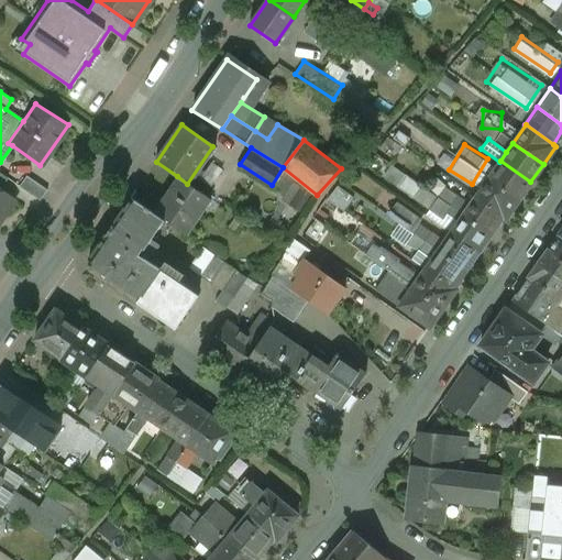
[(530,182),(500,161),(499,162),(487,179),(517,200),(530,182)]
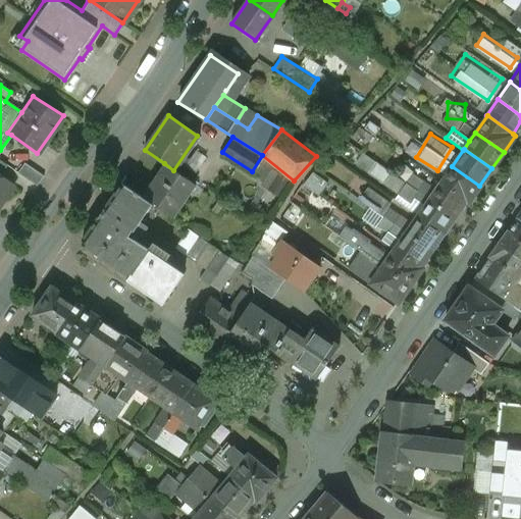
[(36,185),(44,173),(27,160),(18,171),(36,185)]
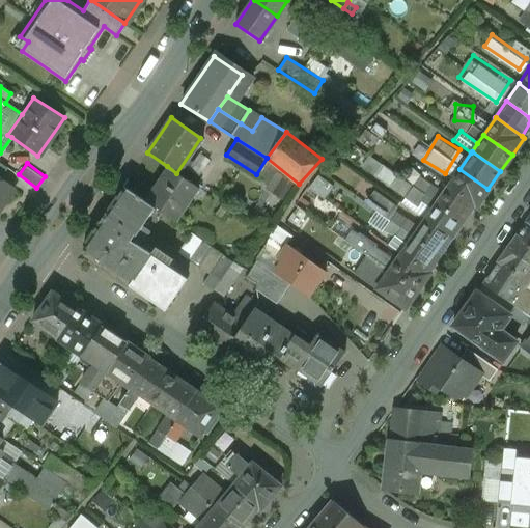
[(424,193),(382,163),(373,174),(417,205),(419,202),(429,210),(436,201),(424,193)]
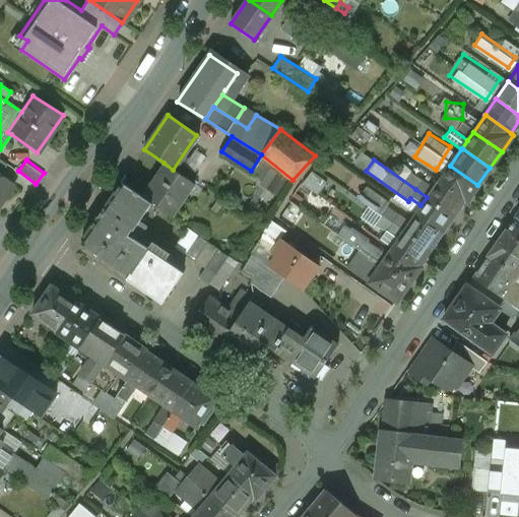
[(173,170),(164,163),(150,182),(151,182),(142,196),(150,202),(172,217),(186,196),(182,193),(189,183),(194,186),(195,185),(173,170)]
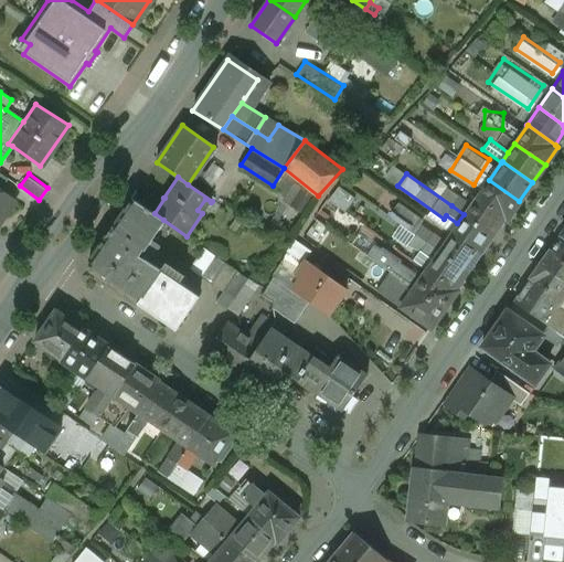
[(519,201),(489,180),(477,198),(504,218),(507,219),(519,201)]
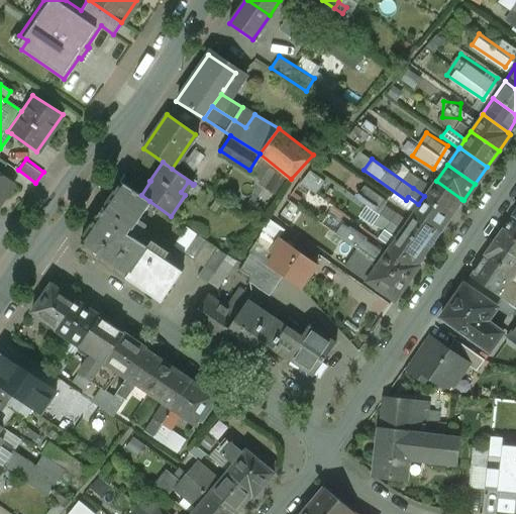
[(312,167),(302,179),(316,191),(326,180),(312,167)]
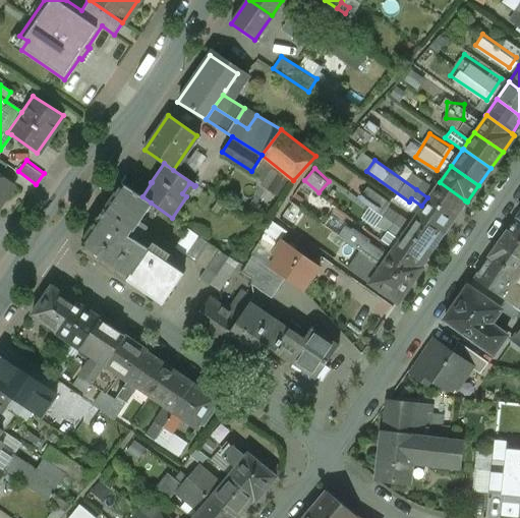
[(0,199),(11,183),(0,175),(0,199)]
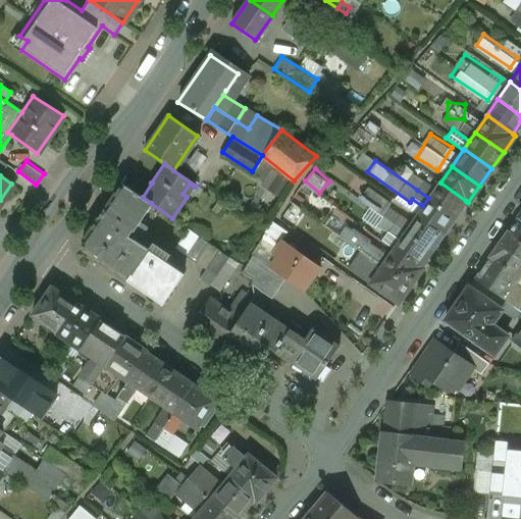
[(389,202),(354,176),(345,189),(382,215),(406,230),(411,222),(386,206),(389,202)]
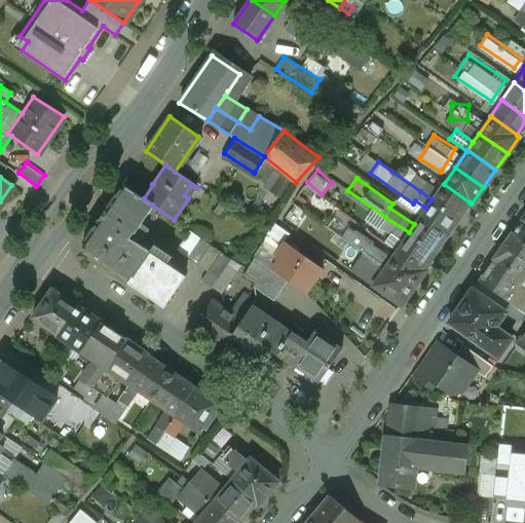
[(438,191),(426,183),(420,191),(432,199),(438,191)]
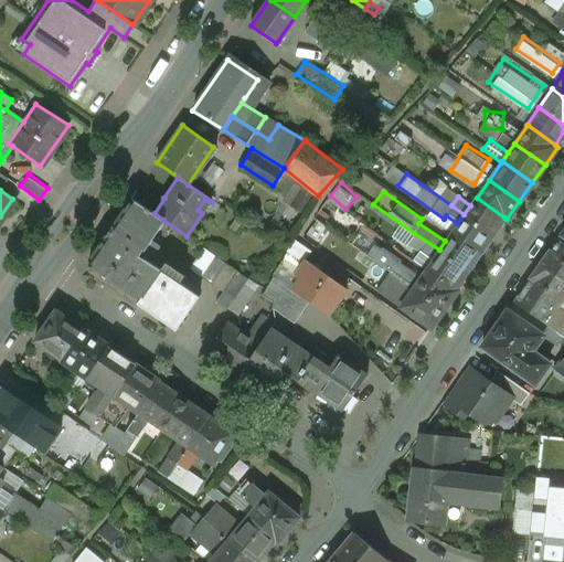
[(477,198),(476,197),(470,205),(464,214),(492,234),(504,218),(477,198)]
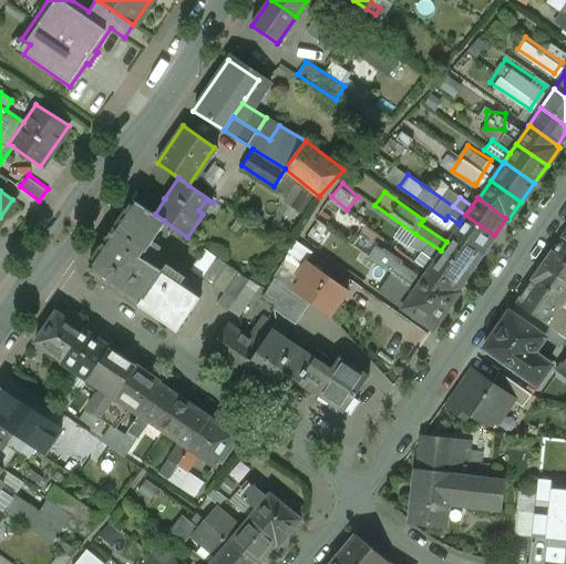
[(132,198),(106,236),(136,255),(142,247),(144,248),(153,254),(158,246),(151,239),(164,221),(155,214),(132,198)]
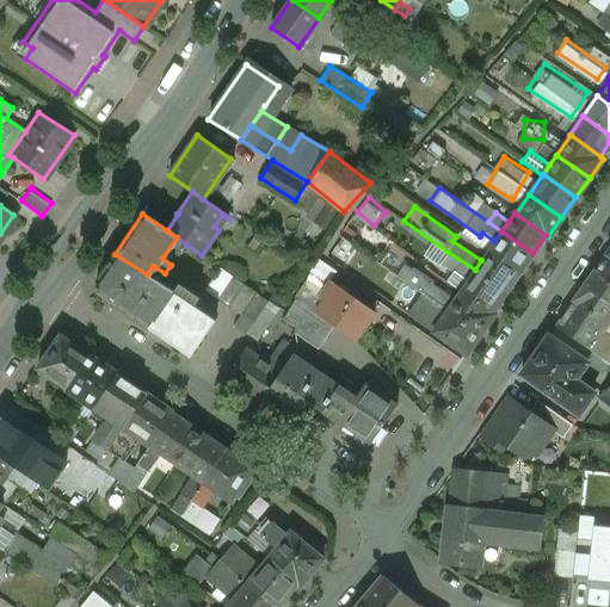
[(533,253),(501,231),(494,241),(488,251),(519,273),(533,253)]
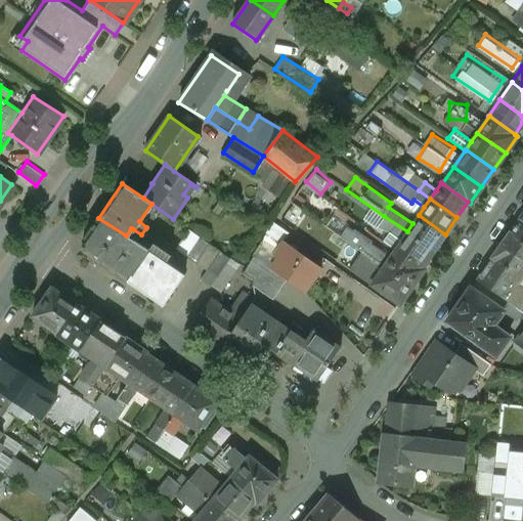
[(445,234),(419,215),(412,223),(407,231),(434,250),(445,234)]
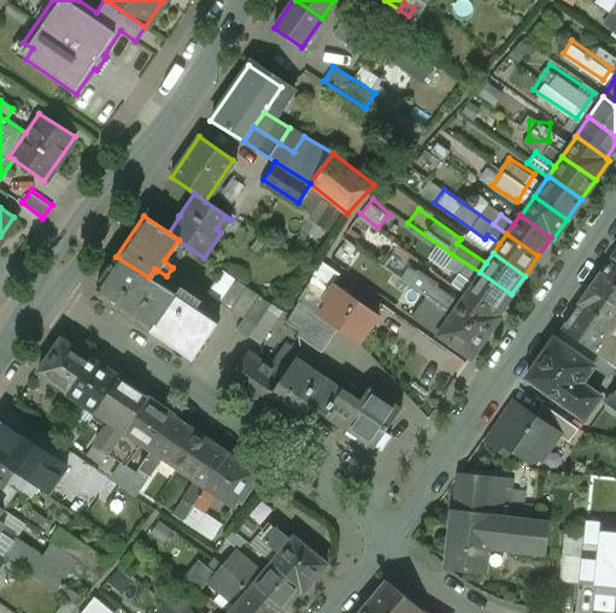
[(480,272),(452,254),(446,264),(473,282),(480,272)]
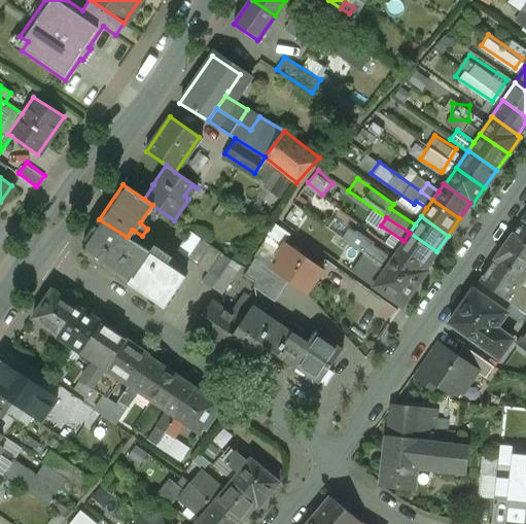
[(134,241),(127,237),(99,219),(83,243),(86,252),(113,271),(134,241)]
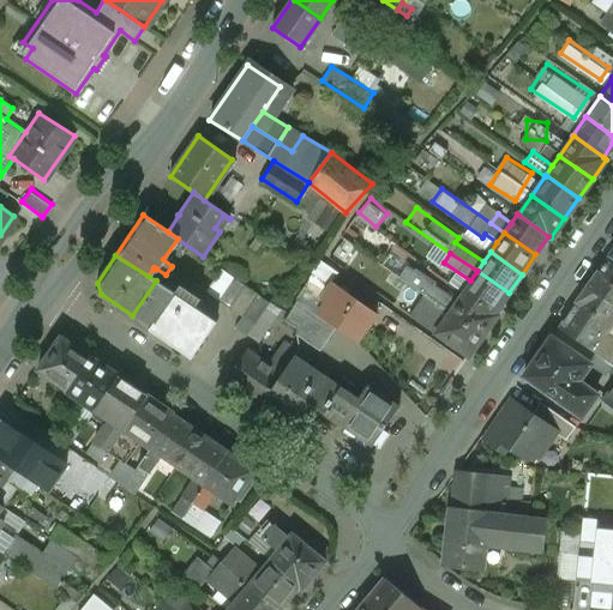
[(612,269),(606,264),(600,272),(598,270),(587,285),(612,303),(612,269)]
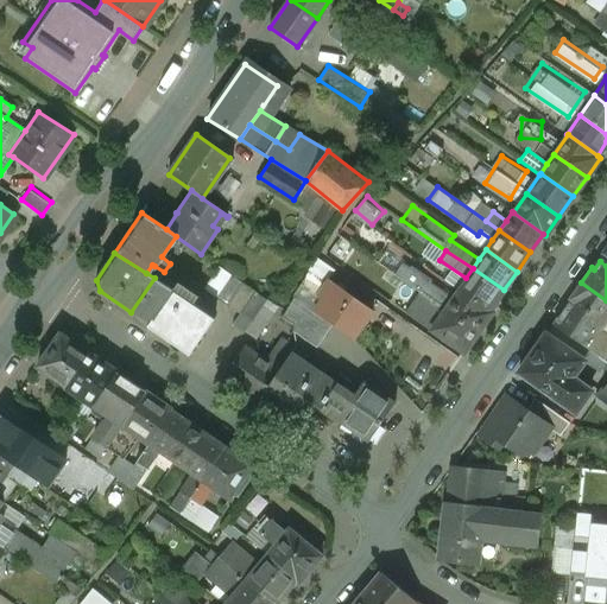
[(411,266),(403,278),(419,290),(421,291),(428,281),(429,279),(411,266)]
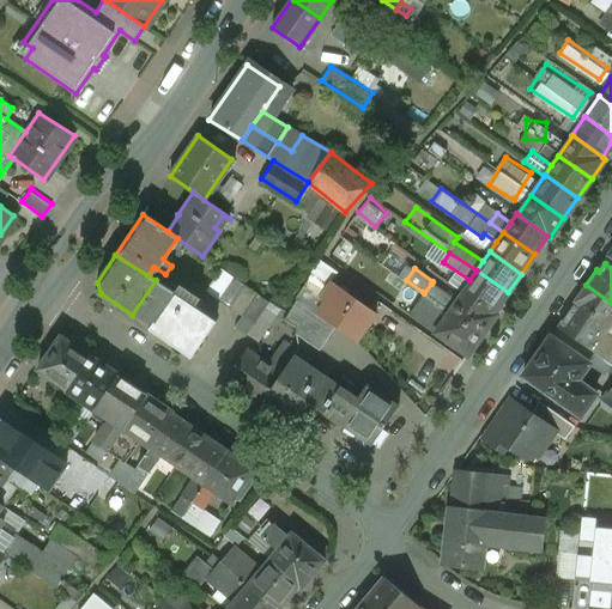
[(508,292),(477,270),(470,280),(461,291),(462,292),(494,314),(508,292)]
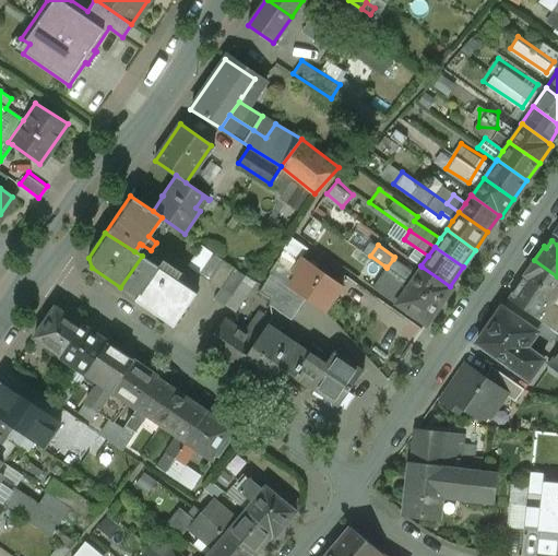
[(156,265),(142,256),(120,287),(174,324),(196,293),(175,279),(156,265)]
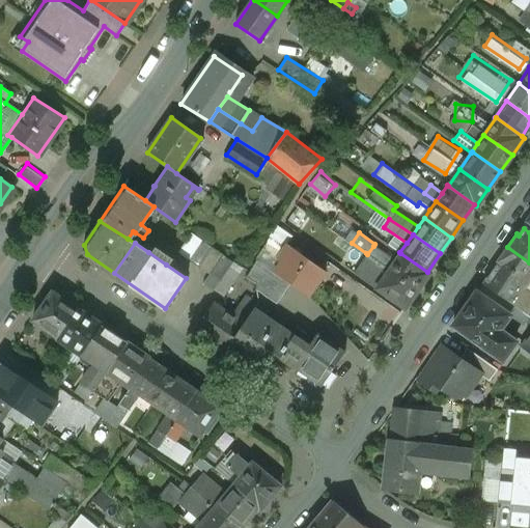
[(325,271),(288,245),(279,257),(283,260),(276,271),(308,294),(325,271)]
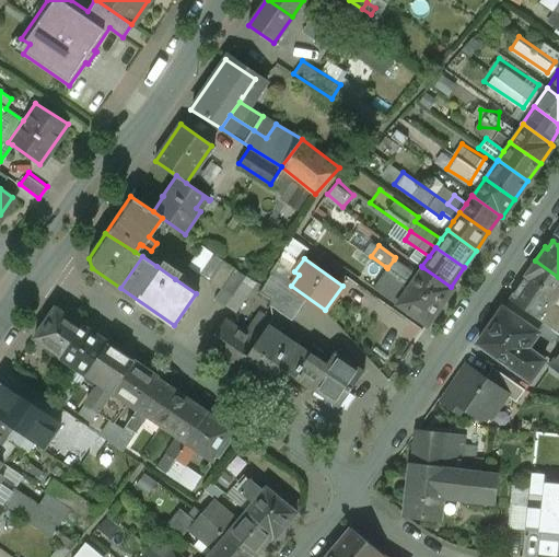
[(417,275),(394,259),(387,268),(410,285),(417,275)]
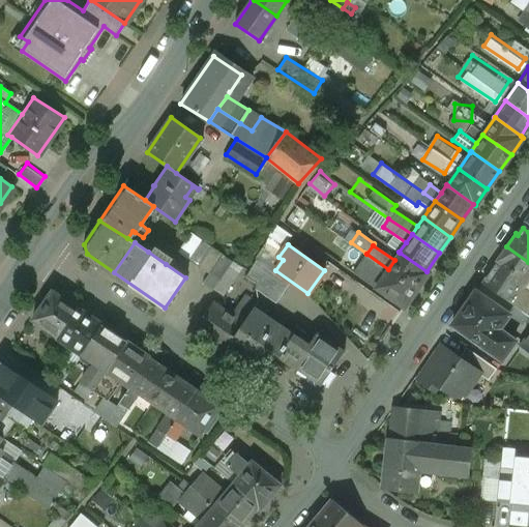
[(170,260),(151,246),(148,252),(166,264),(170,260)]
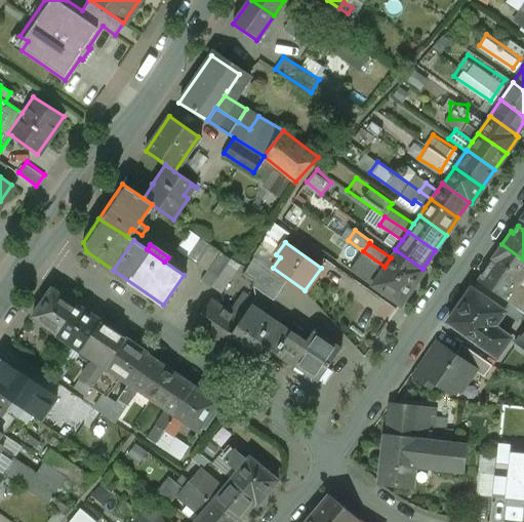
[(523,259),(501,244),(492,256),(494,258),(479,280),(518,308),(521,310),(523,306),(523,259)]
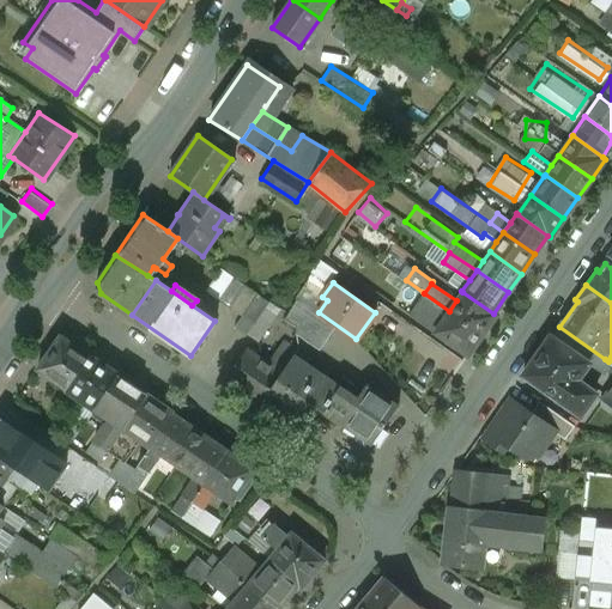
[(244,286),(230,308),(241,316),(256,294),(244,286)]
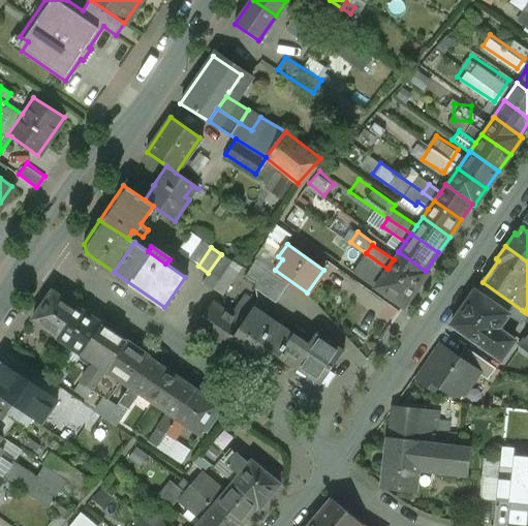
[(366,253),(365,252),(352,270),(375,286),(387,269),(366,253)]
